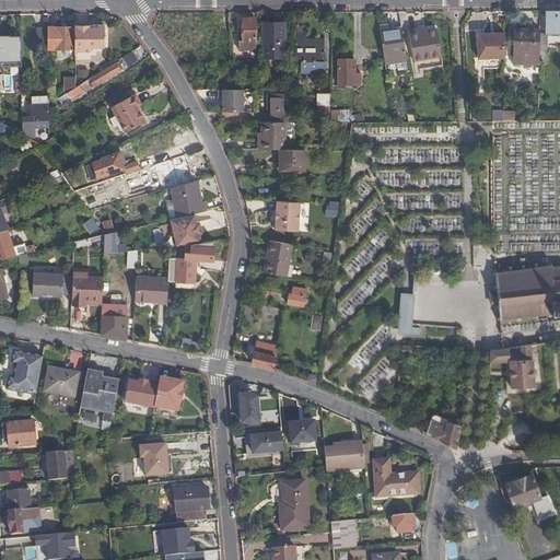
[(219,26),(228,26),(228,12),(219,12),(219,26)]
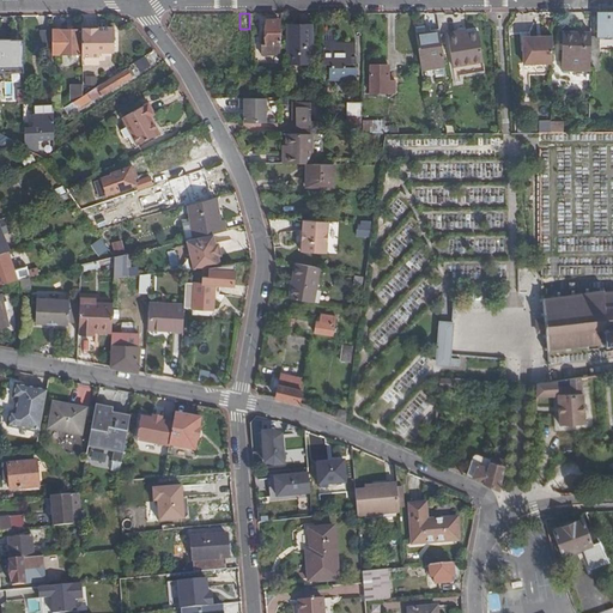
[(612,13),(600,14),(599,35),(612,34),(612,13)]
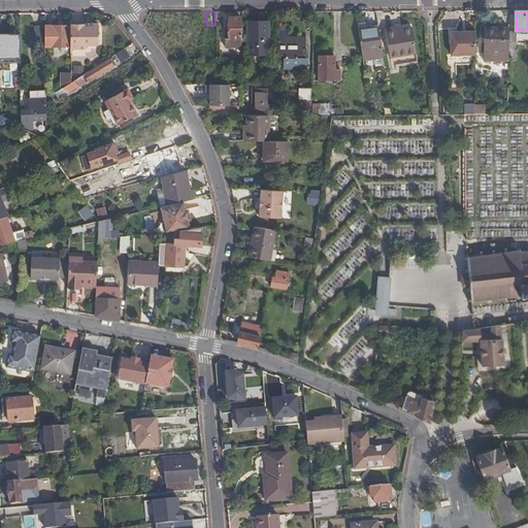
[(224,48),(243,50),(243,48),(243,37),(241,37),(241,19),(229,19),(229,40),(224,40),(224,48)]
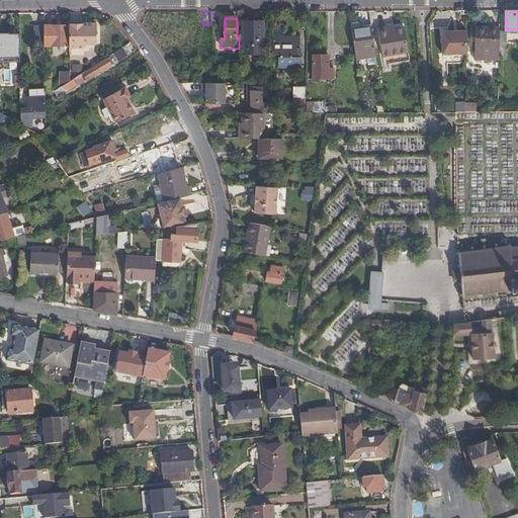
[(244,22),(243,53),(262,54),(263,22),(244,22)]
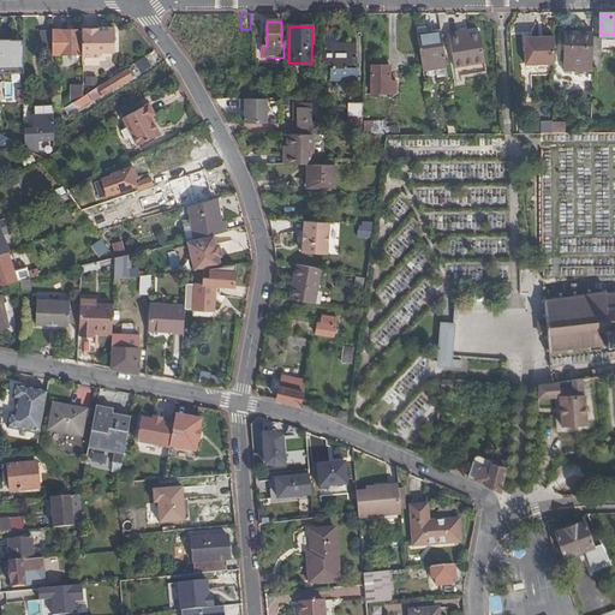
[(111,28),(78,28),(78,30),(78,53),(78,57),(96,57),(96,47),(111,47),(111,28)]
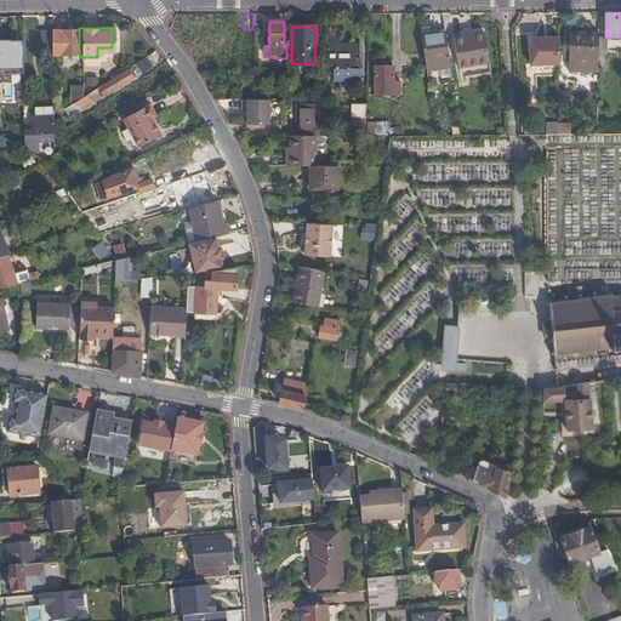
[(50,53),(79,53),(79,30),(50,30),(50,53)]
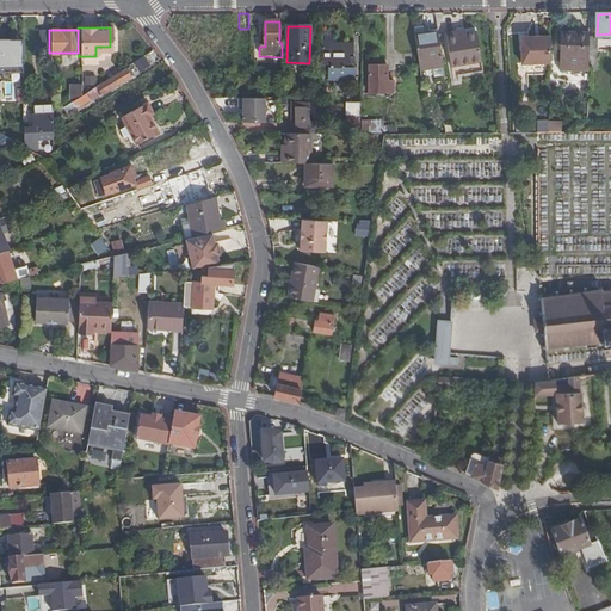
[(466,30),(448,32),(452,67),(482,63),(479,32),(467,35),(466,30)]
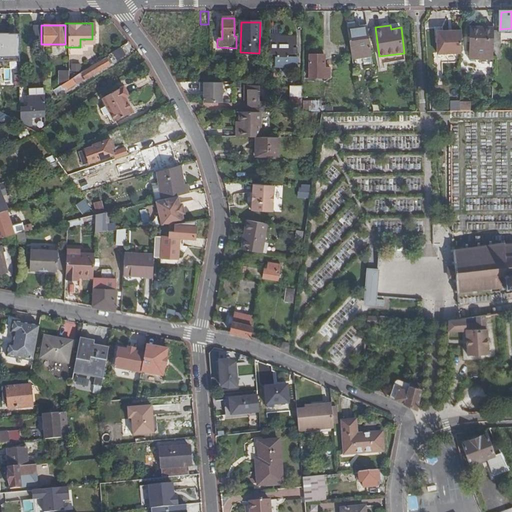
[(368,28),(348,31),(349,41),(355,41),(357,54),(371,51),(368,28)]
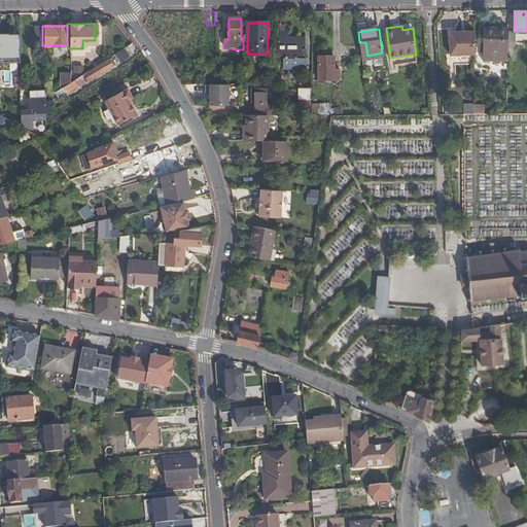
[(457,29),(449,29),(452,57),(476,56),(477,33),(457,33),(457,29)]
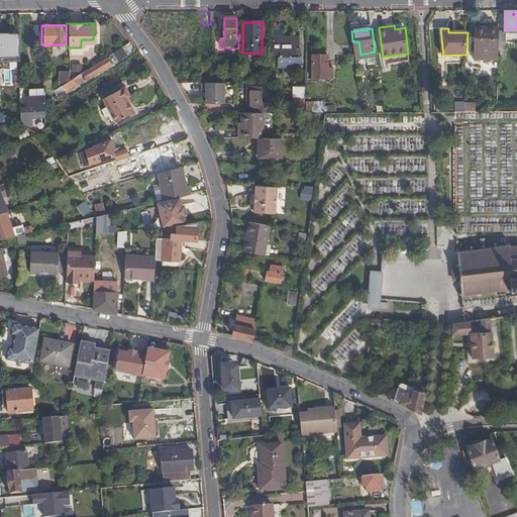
[(482,57),(499,58),(499,34),(499,30),(475,29),(474,54),(482,54),(482,57)]
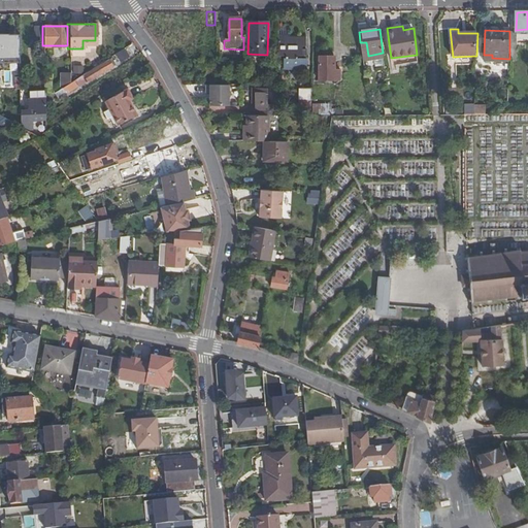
[(21,35),(0,34),(0,58),(21,59),(21,35)]
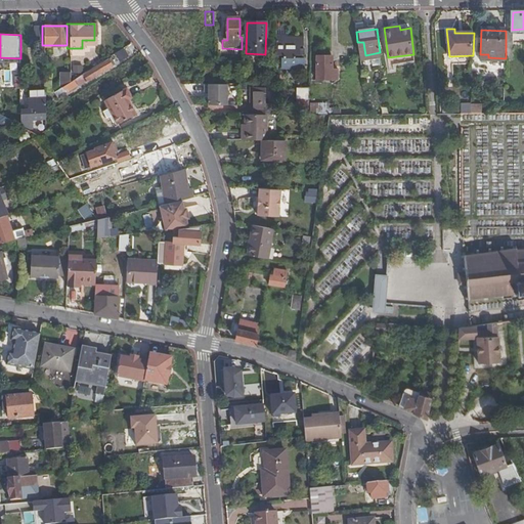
[(287,34),(276,34),(276,54),(287,54),(287,57),(284,57),(284,67),(305,68),(305,58),(300,58),(300,50),(305,51),(305,36),(288,37),(287,34)]
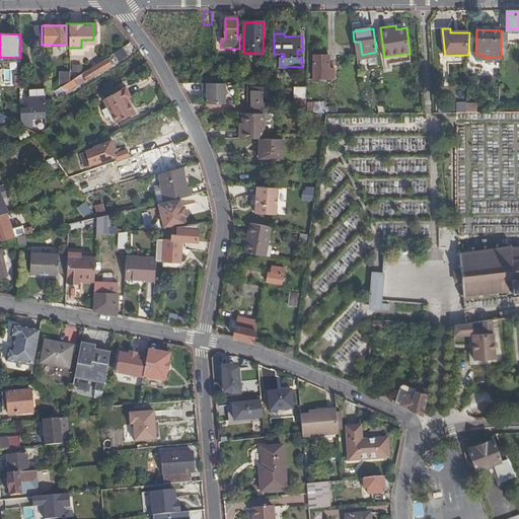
[(511,34),(501,34),(501,58),(501,62),(510,62),(511,34)]
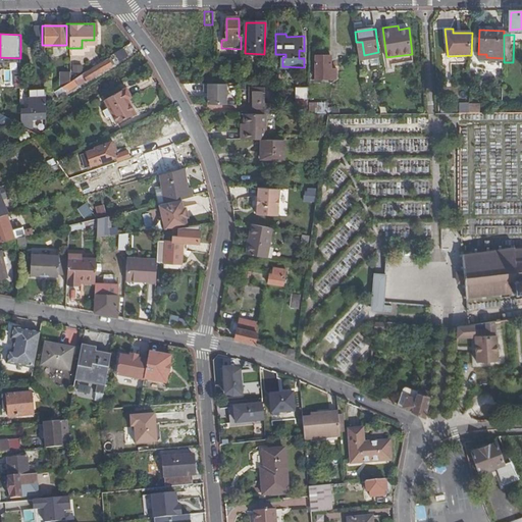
[(125,45),(118,52),(123,58),(132,51),(125,45)]
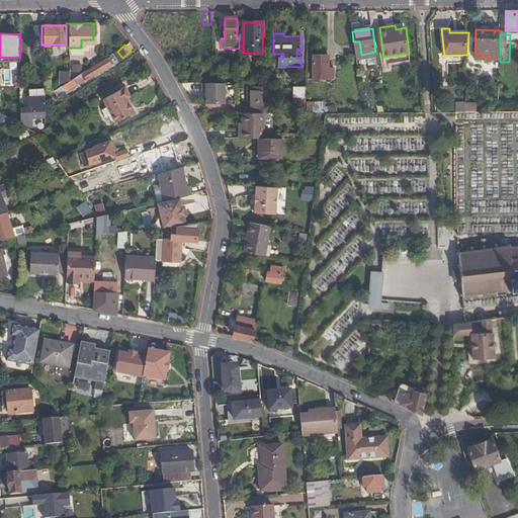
[(315,56),(315,78),(336,79),(336,68),(332,68),(332,56),(315,56)]
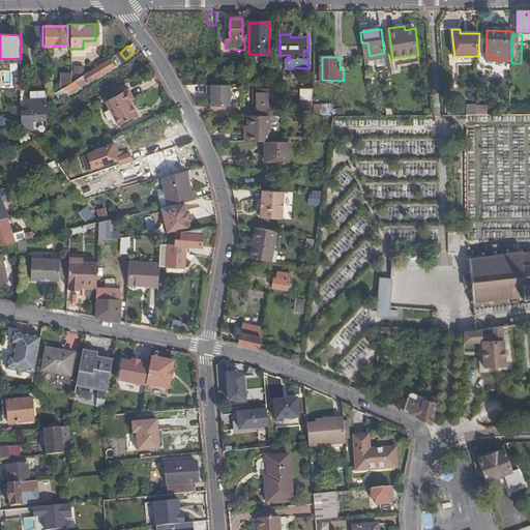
[(111,65),(107,59),(83,74),(87,81),(111,65)]
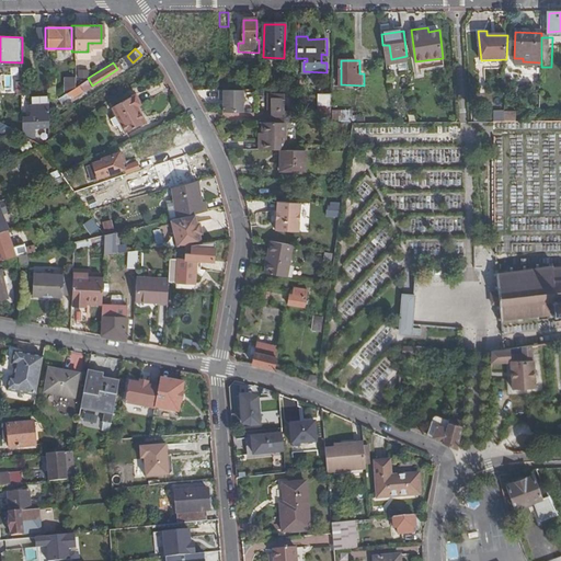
[(135,68),(116,79),(121,86),(138,75),(135,68)]
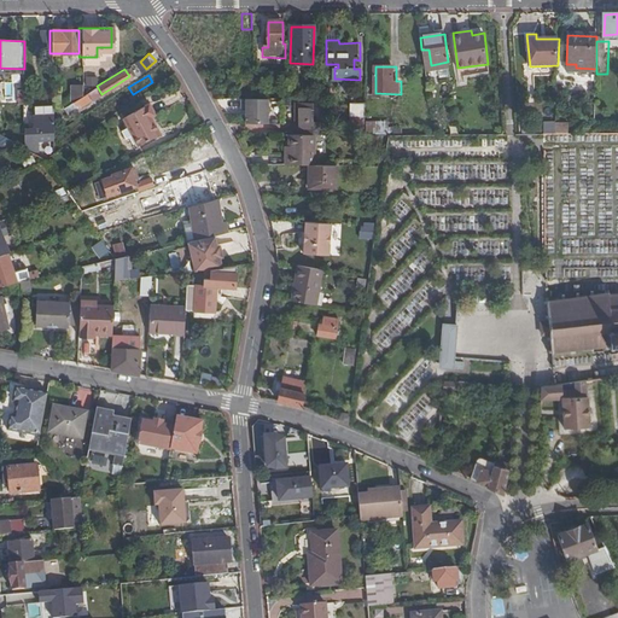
[(94,79),(82,79),(81,88),(94,88),(94,79)]
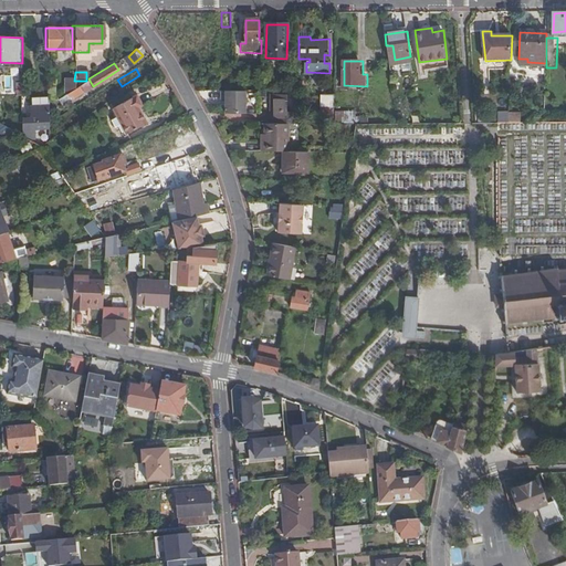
[(62,80),(62,95),(63,95),(73,90),(72,80),(62,80)]
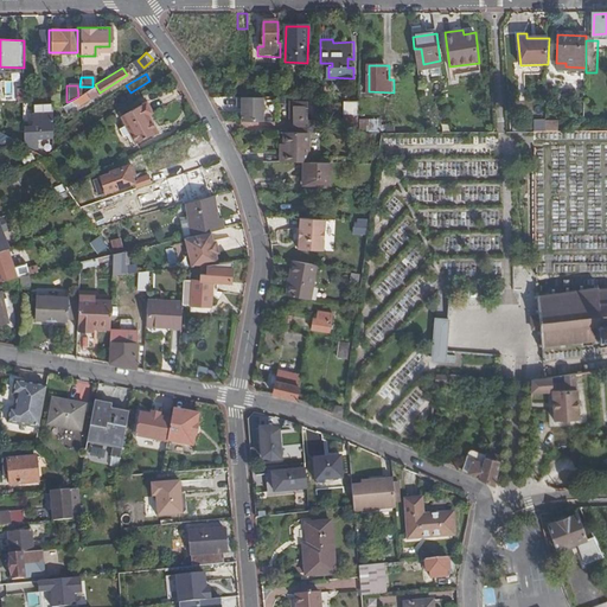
[(93,87),(78,96),(68,102),(70,106),(72,109),(96,94),(93,87)]
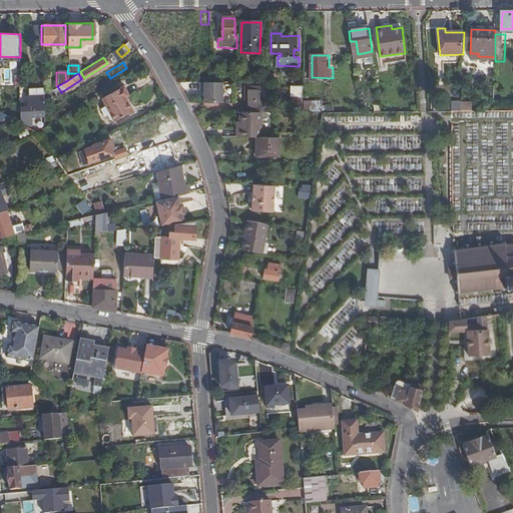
[(222,83),(203,83),(203,103),(222,103),(222,83)]
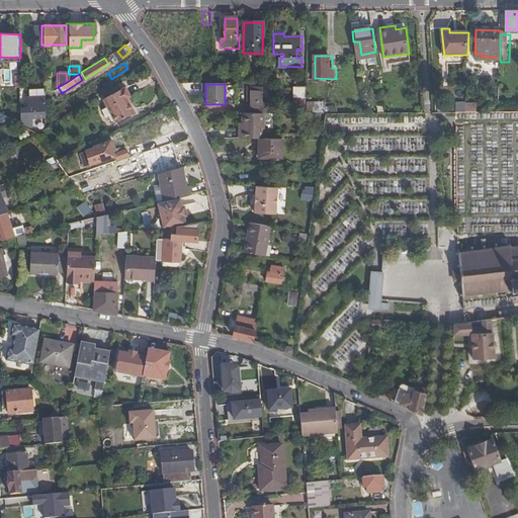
[(263,86),(248,86),(249,107),(253,107),(253,112),(257,112),(274,112),(273,102),(263,102),(263,86)]
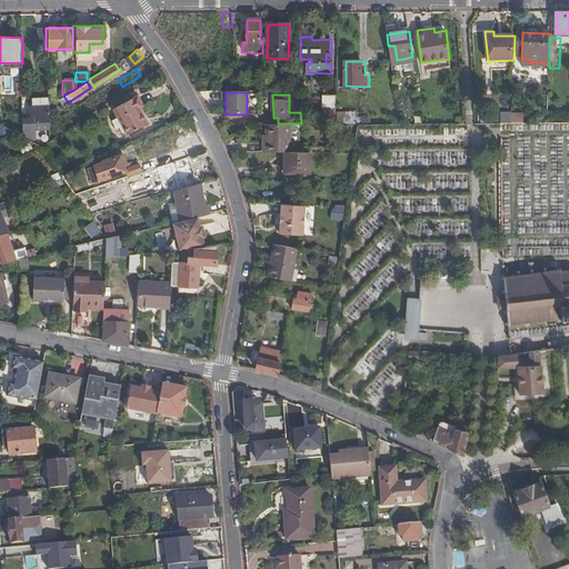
[(327,95),(326,123),(337,123),(337,95),(327,95)]
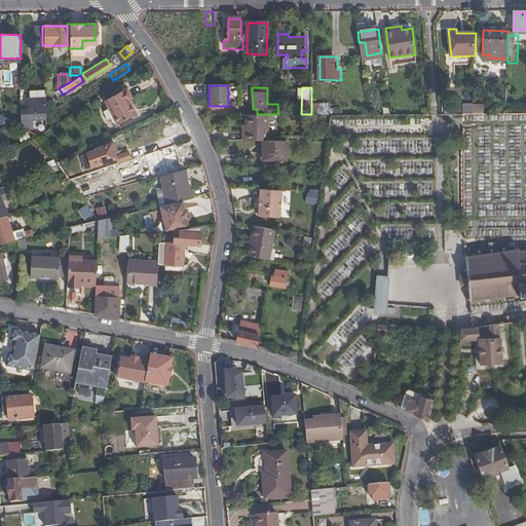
[(121,90),(101,104),(106,111),(115,126),(133,115),(125,104),(121,105),(119,102),(123,101),(126,99),(121,90)]
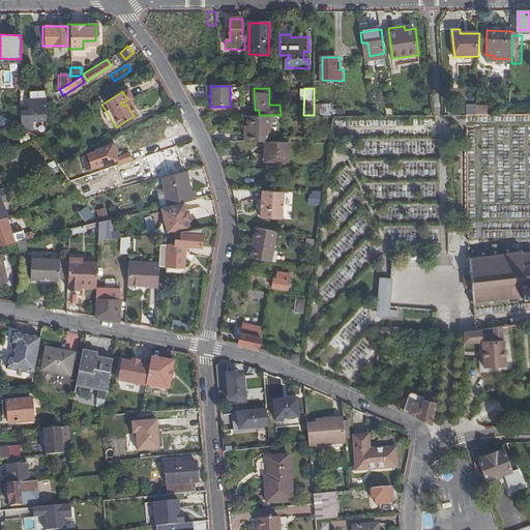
[(19,112),(19,120),(19,125),(28,125),(28,119),(42,119),(42,99),(28,99),(28,111),(19,112)]
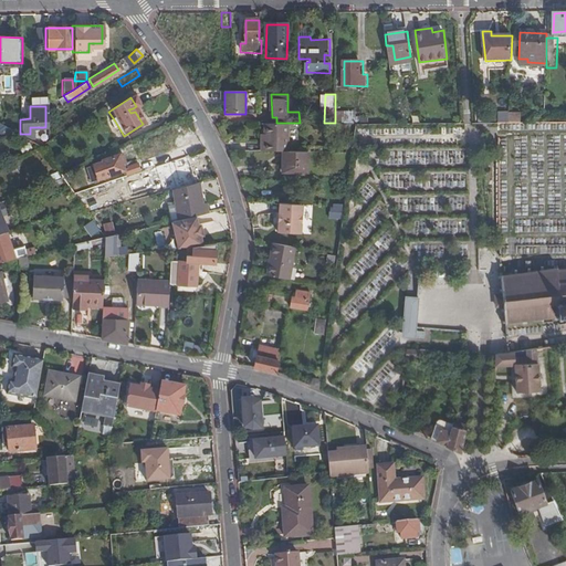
[(498,111),(496,122),(520,124),(520,113),(498,111)]
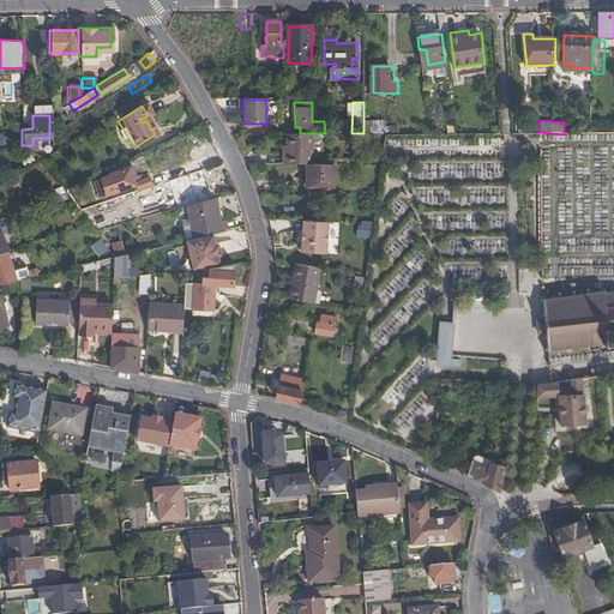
[(130,150),(134,148),(124,130),(116,134),(121,142),(125,140),(130,150)]
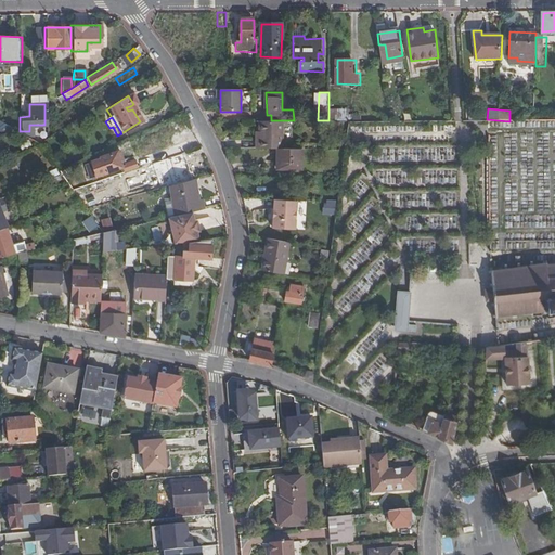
[(249,138),(249,147),(275,147),(275,120),(271,120),(253,120),(253,131),(253,138),(249,138)]
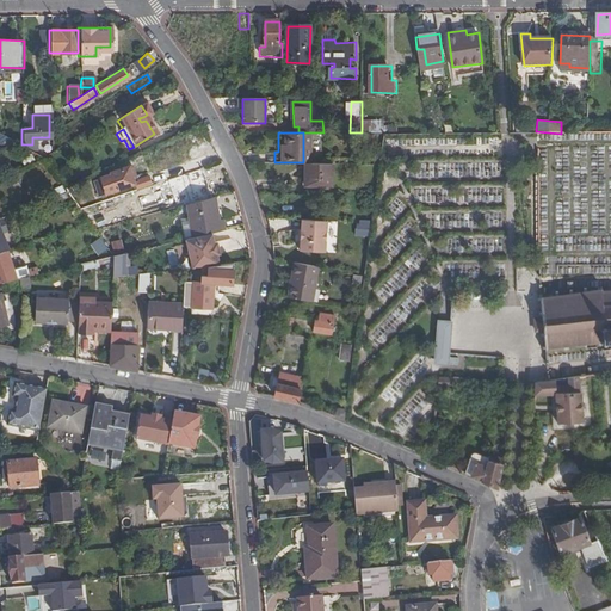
[(0,148),(14,141),(0,134),(0,148)]
